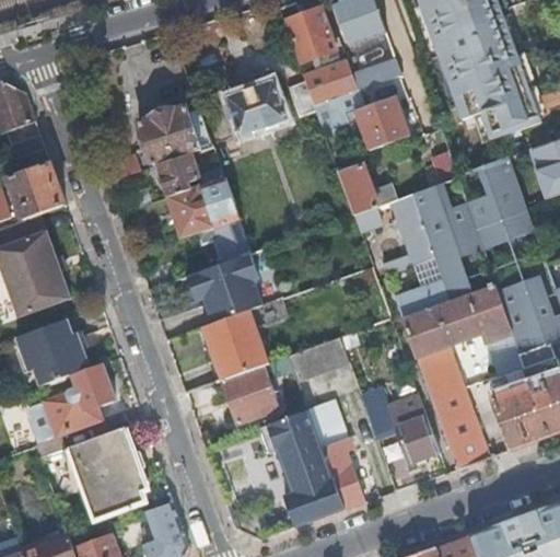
[(387,33),(374,0),(343,0),(334,3),(349,47),(387,33)]
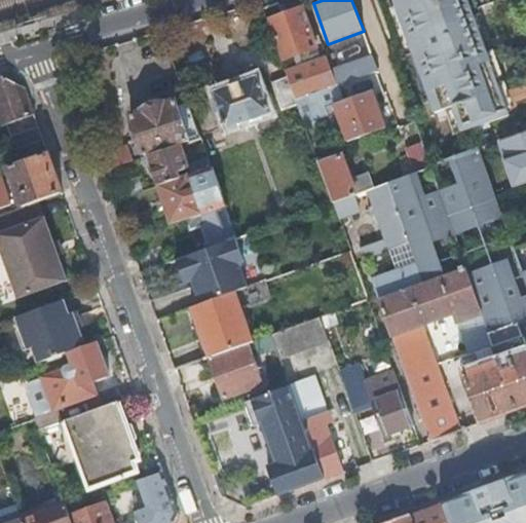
[(392,0),(434,113),(452,107),(460,132),(509,115),(499,89),(525,79),(525,44),(488,59),(471,9),(497,0),(392,0)]
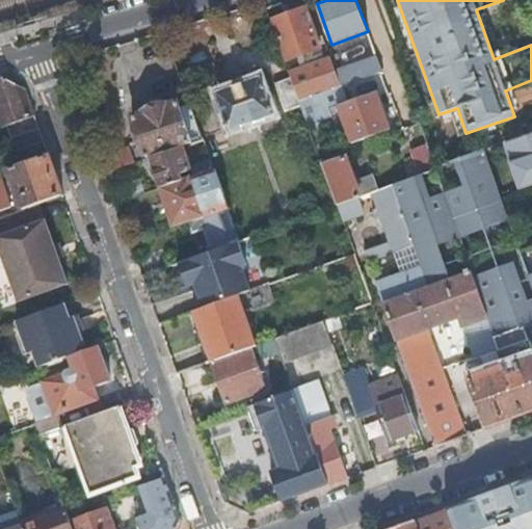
[(337,86),(341,85),(336,72),(335,68),(329,55),(324,57),(312,61),(309,51),(321,47),(307,6),(286,14),(282,3),(265,9),(270,23),(284,60),(293,56),(297,67),(287,70),(289,75),(298,100),(325,90),(337,86)]
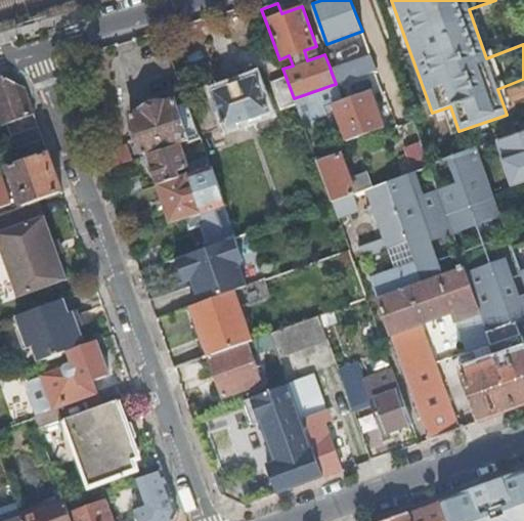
[(319,56),(316,46),(304,50),(307,60),(319,56)]
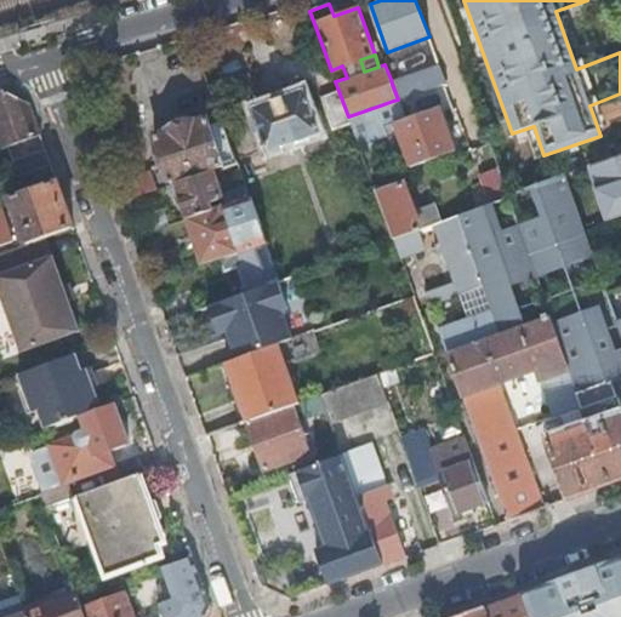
[(440,67),(408,79),(412,93),(445,81),(440,67)]
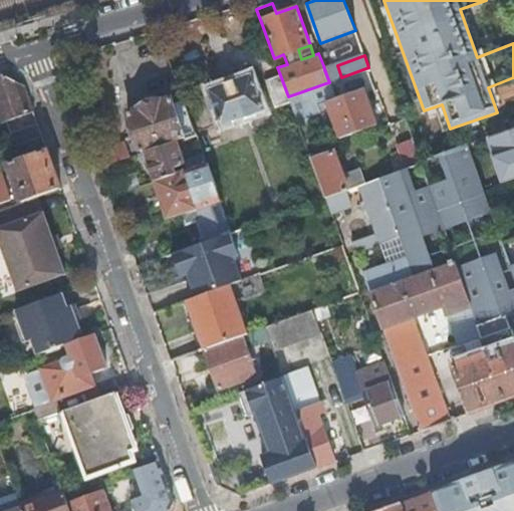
[(337,65),(324,69),(329,82),(341,77),(337,65)]
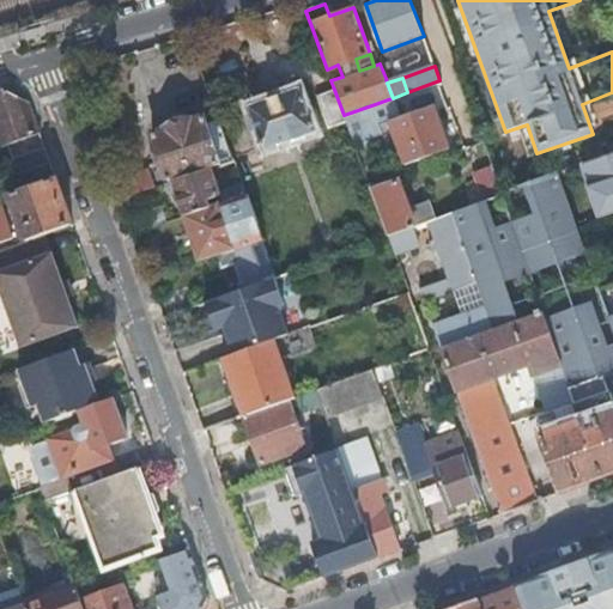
[(326,127),(345,121),(344,115),(333,86),(315,92),(326,127)]
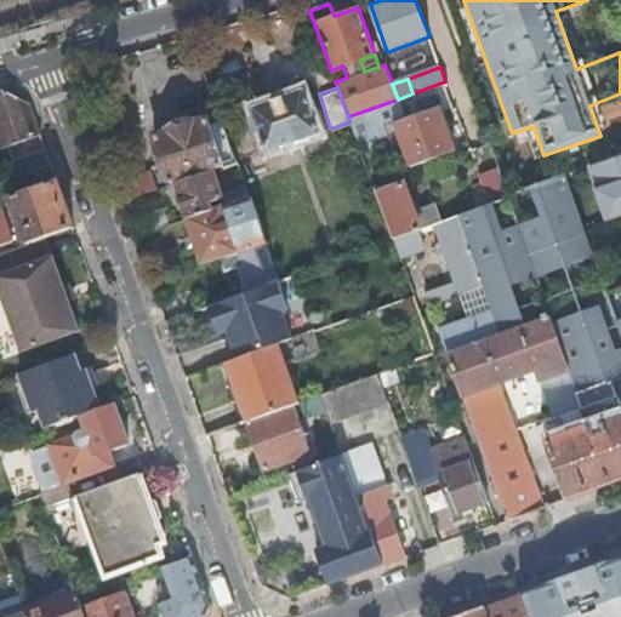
[(53,178),(56,177),(40,133),(28,102),(3,89),(0,89),(0,147),(6,146),(17,177),(22,190),(53,178)]
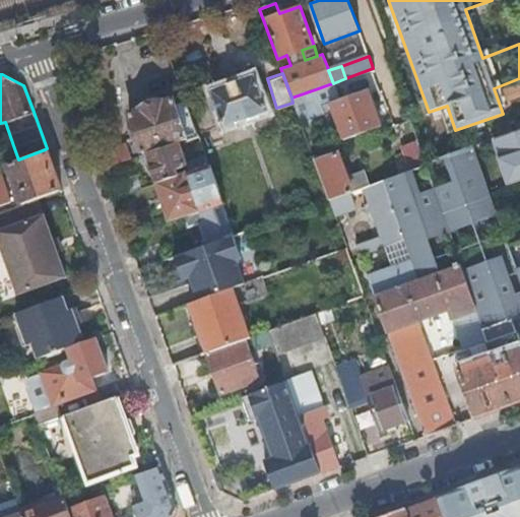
[(223,126),(267,111),(254,74),(211,88),(223,126)]
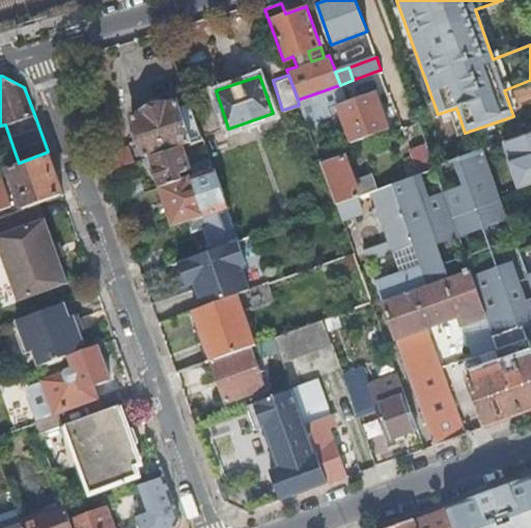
[(330,107),(341,103),(336,86),(325,90),(330,107)]
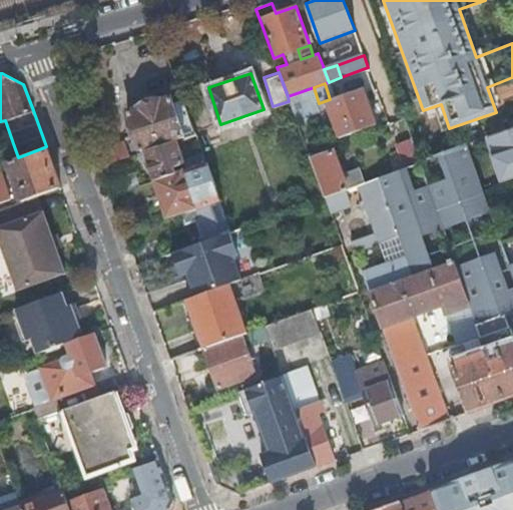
[(289,101),(297,121),(330,109),(340,137),(375,124),(363,87),(330,99),(319,103),(314,87),(288,96),(289,101)]
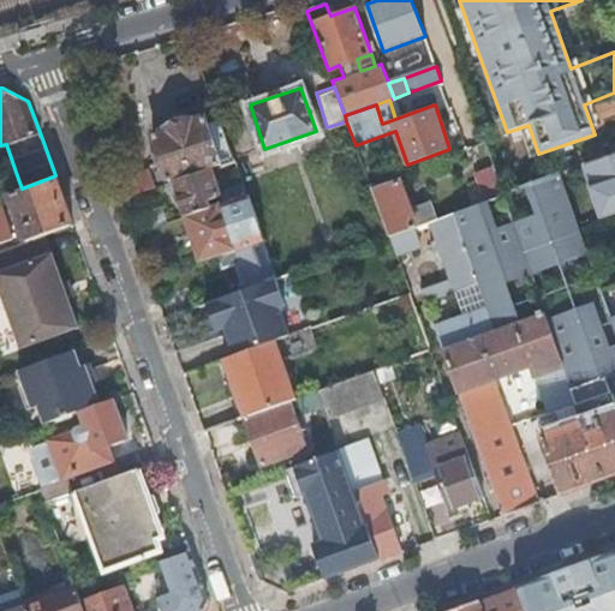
[(220,162),(232,157),(226,141),(214,144),(203,114),(151,132),(168,179),(220,162)]
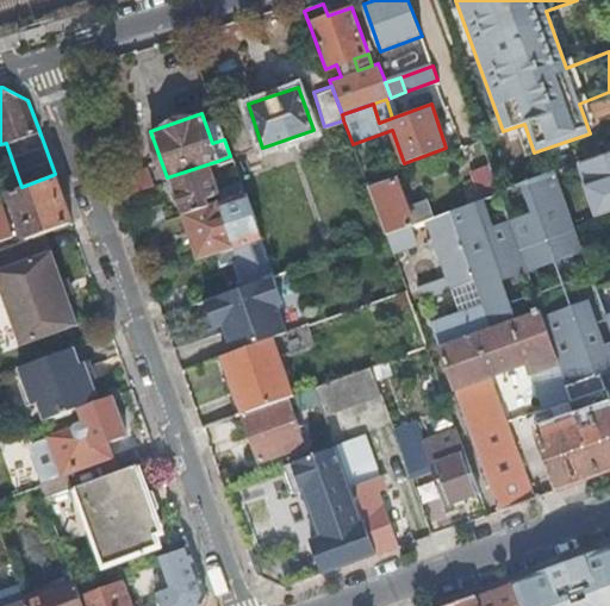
[(609,150),(577,162),(590,198),(605,193),(609,207),(609,150)]
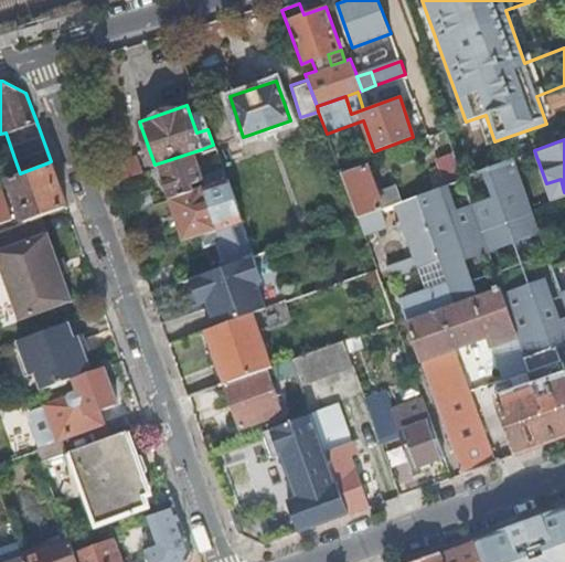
[(437,163),(444,183),(460,178),(451,152),(438,157),(437,163)]
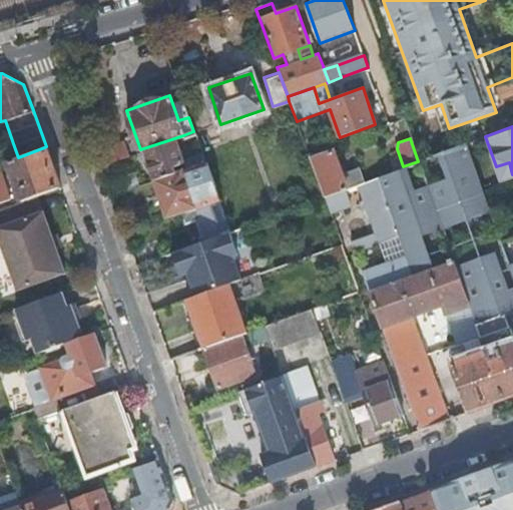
[(142,151),(152,179),(174,172),(172,166),(178,164),(182,157),(176,140),(142,151)]
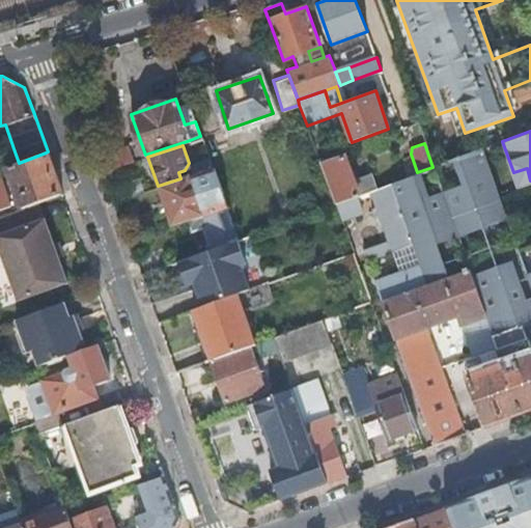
[(99,157),(104,172),(133,162),(128,147),(99,157)]
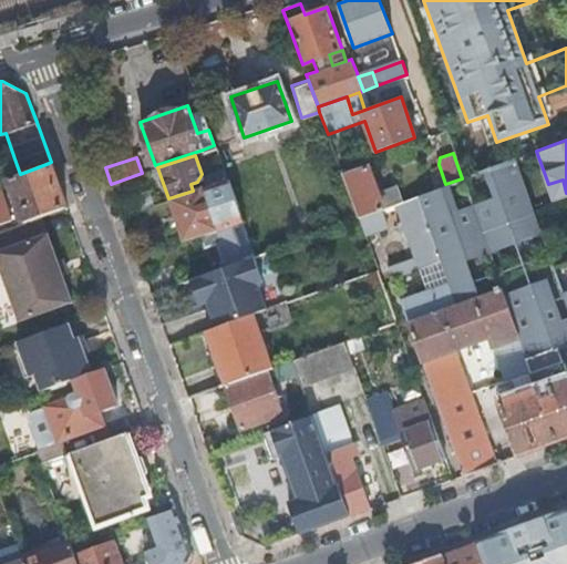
[(539,231),(513,160),(472,175),(478,193),(440,207),(433,188),(401,201),(391,204),(410,255),(383,265),(388,277),(433,260),(435,267),(442,264),(449,282),(401,299),(412,330),(409,331),(413,341),(415,340),(464,472),(494,461),(453,349),(490,336),(495,354),(501,351),(507,367),(504,369),(511,387),(523,370),(523,366),(522,362),(527,360),(537,388),(500,401),(518,453),(566,434),(566,376),(560,379),(550,382),(548,377),(540,380),(537,369),(563,359),(558,346),(566,341),(566,318),(562,320),(559,321),(556,313),(559,311),(546,274),(545,275),(546,277),(504,293),(503,287),(478,296),(463,255),(485,246),(487,252),(488,250),(487,249),(539,231)]
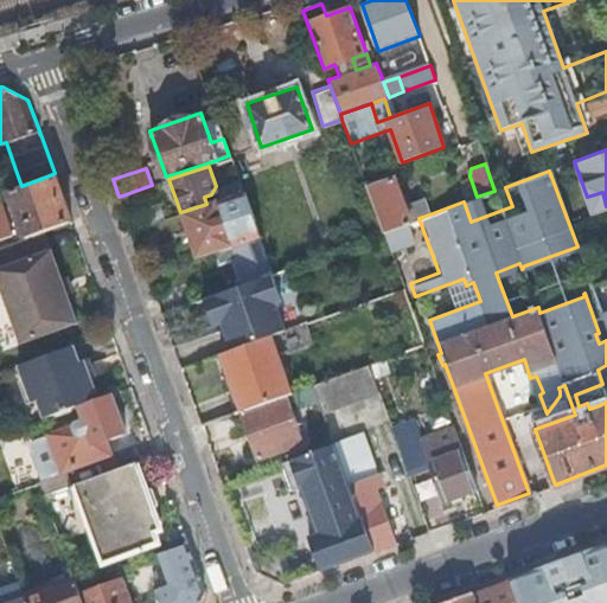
[(43,229),(71,218),(55,173),(52,174),(21,186),(14,188),(7,191),(24,236),(43,229)]
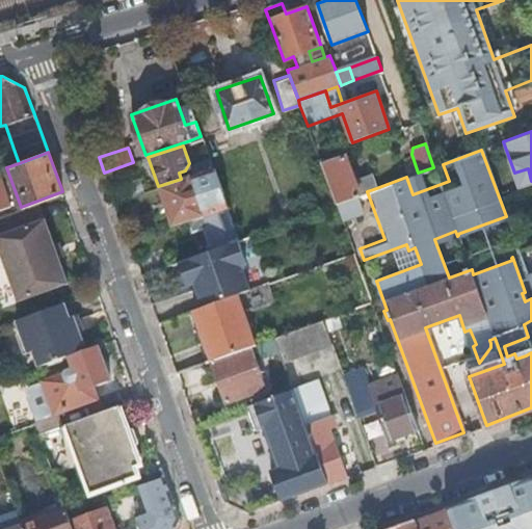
[(320,160),(336,203),(354,195),(367,191),(376,188),(371,173),(354,179),(345,152),(320,160)]
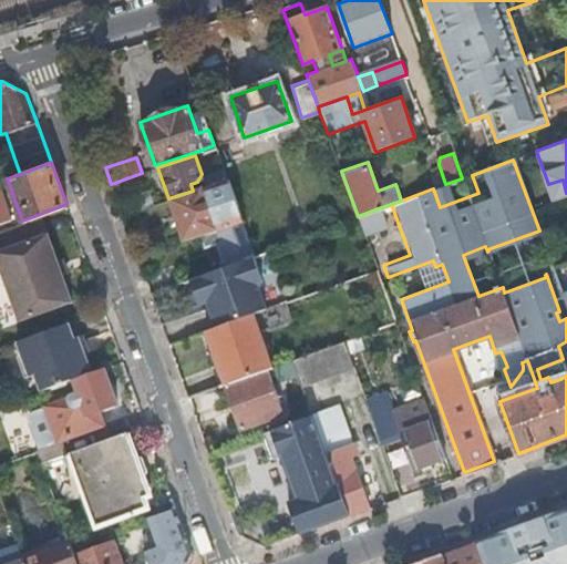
[(222,241),(228,263),(254,254),(227,178),(206,185),(203,187),(217,228),(219,227),(224,239),(222,241)]
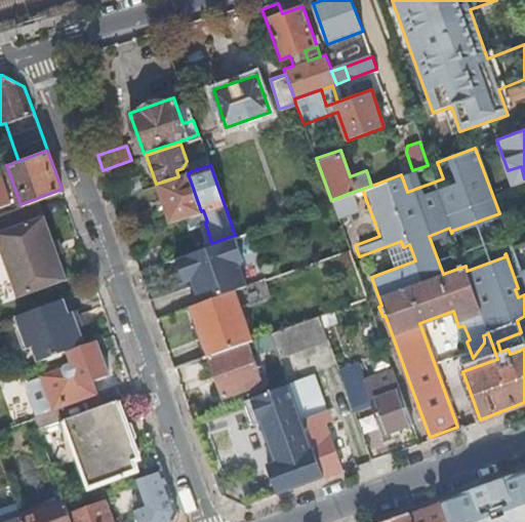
[(524,178),(521,166),(508,170),(513,185),(524,181),(524,178)]
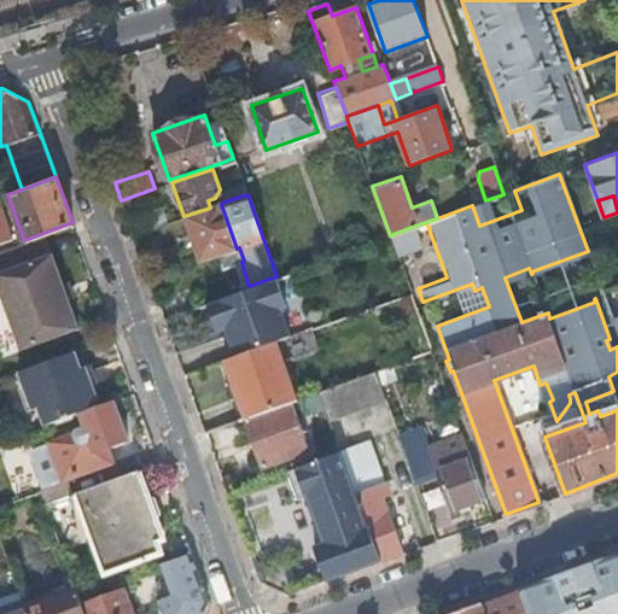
[(0,240),(12,237),(0,204),(0,240)]
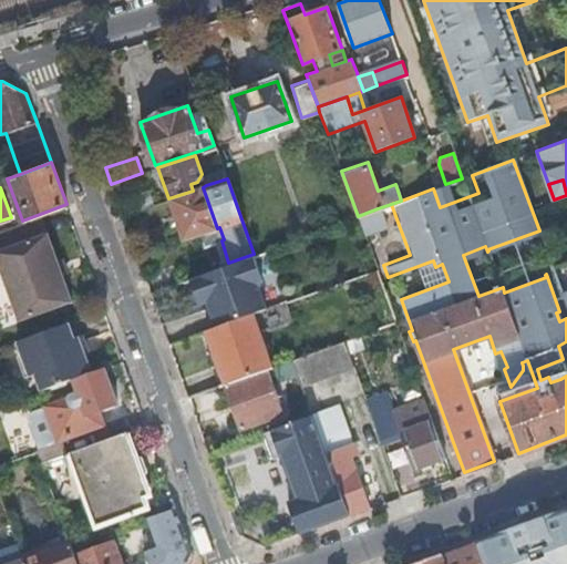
[(183,241),(217,228),(203,187),(193,191),(168,198),(183,241)]
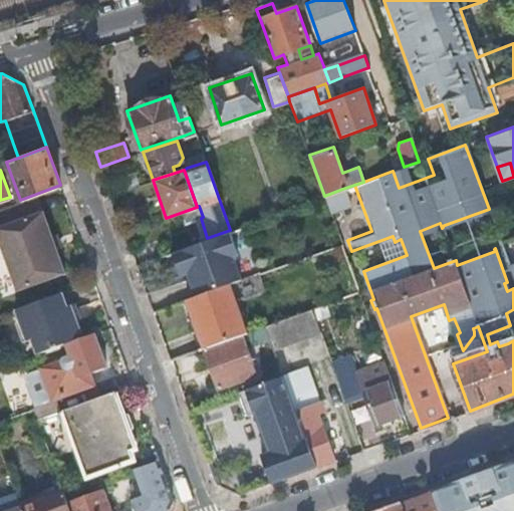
[(324,196),(329,210),(347,203),(342,189),(324,196)]
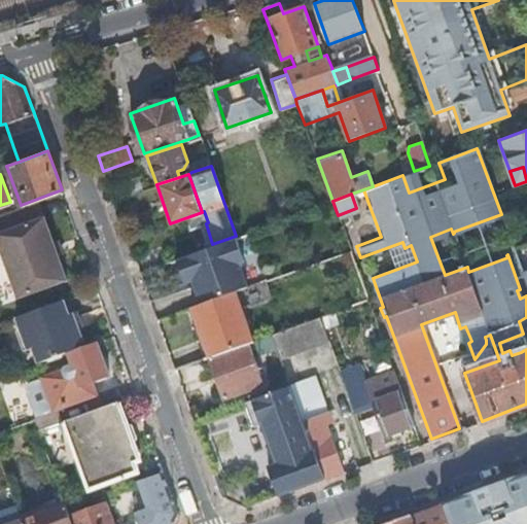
[(53,239),(37,199),(21,205),(0,211),(0,255),(15,297),(66,278),(57,252),(53,239)]
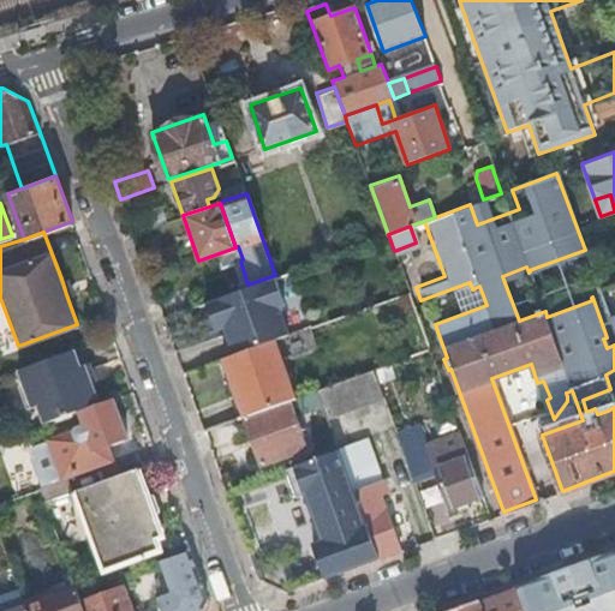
[(149,277),(153,287),(171,280),(167,271),(149,277)]
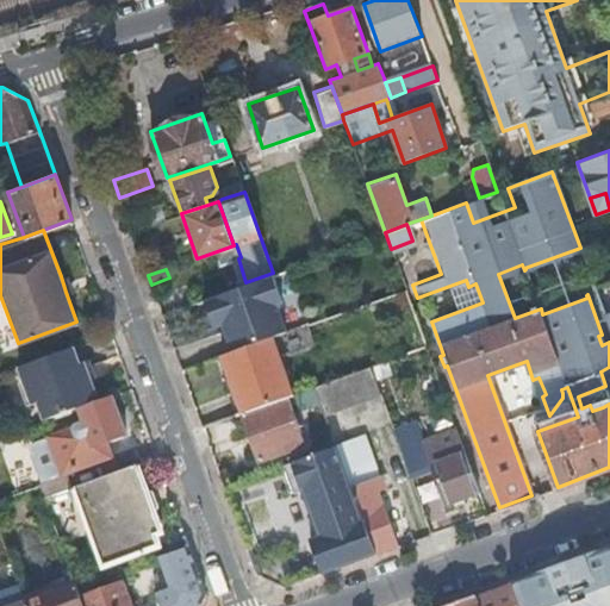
[(288,269),(272,275),(205,299),(213,326),(224,323),(234,350),(307,323),(288,269)]
